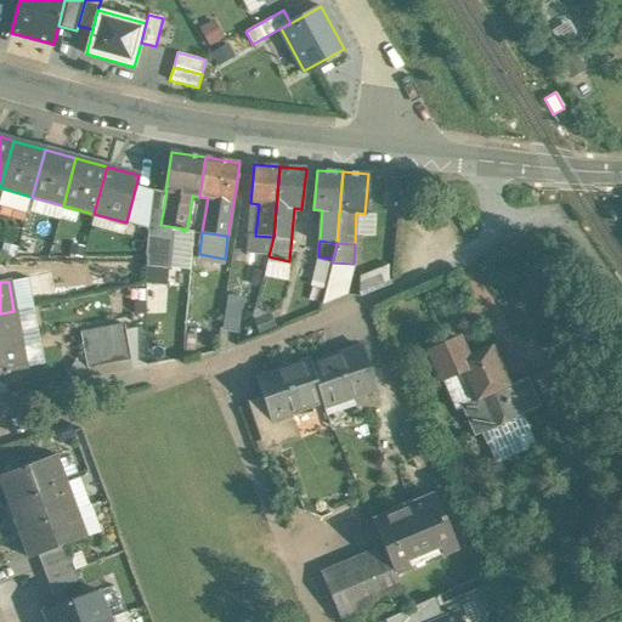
[(227,294),(225,328),(236,329),(239,295),(227,294)]
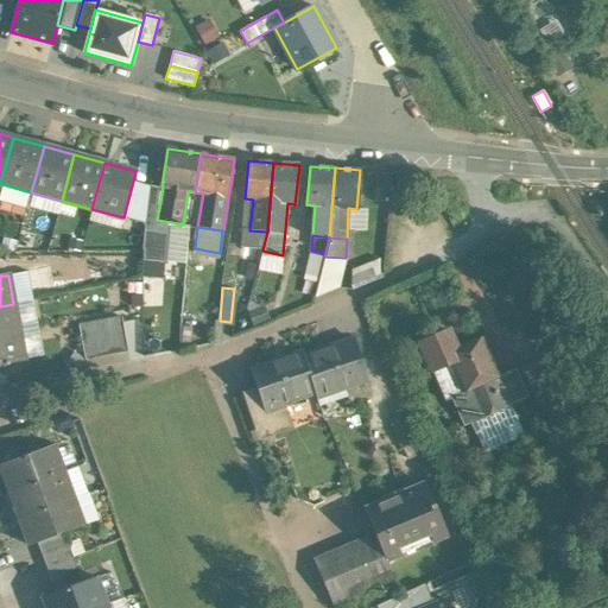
[(0,306),(0,335),(18,333),(13,304),(0,306)]
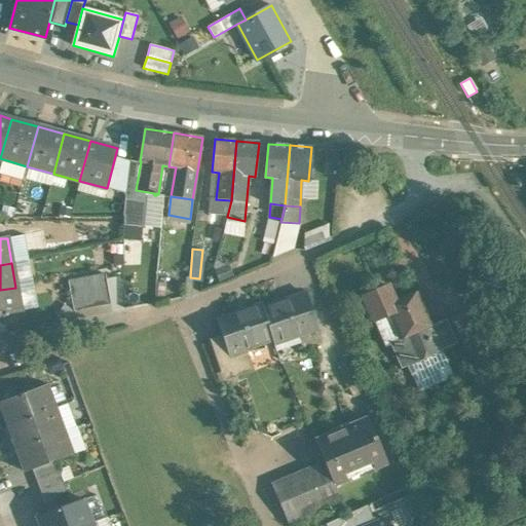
[(105,273),(68,280),(73,311),(111,304),(105,273)]
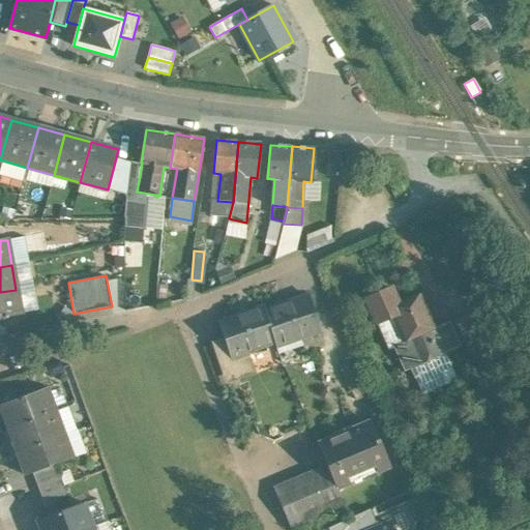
[(420,294),(398,304),(390,289),(366,299),(388,349),(393,347),(404,371),(410,369),(421,394),(437,388),(438,391),(441,390),(439,386),(457,379),(445,353),(440,355),(429,330),(435,327),(420,294)]
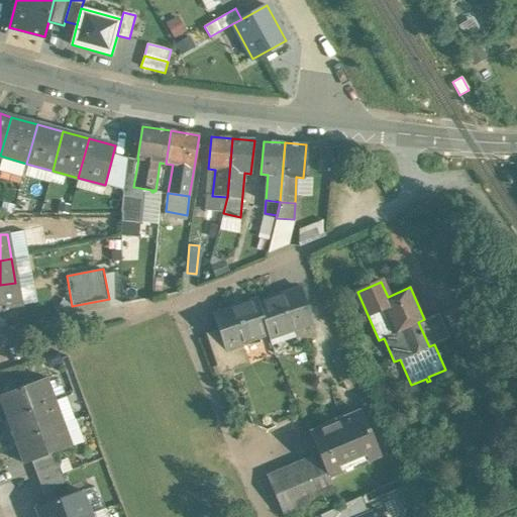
[(0,285),(0,308),(20,305),(15,283),(0,285)]
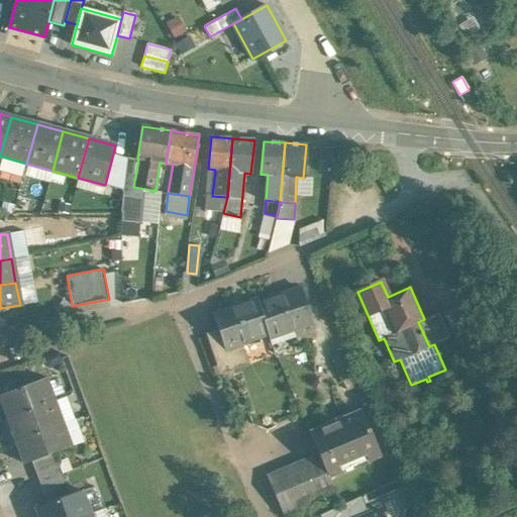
[(257,303),(268,334),(269,337),(313,322),(301,288),(257,303)]
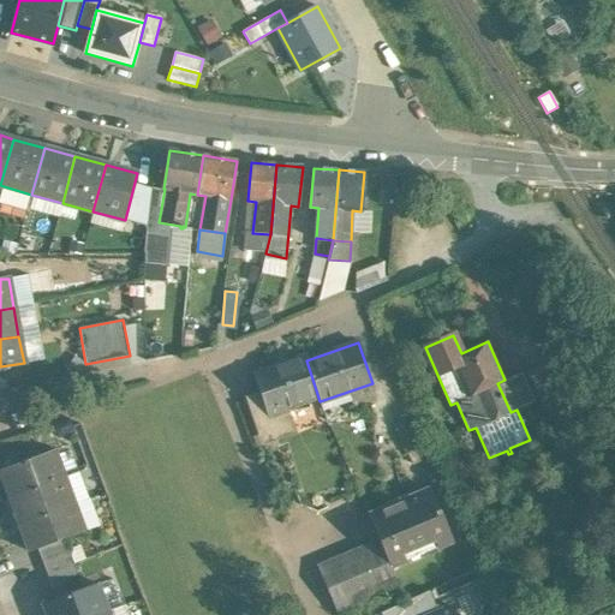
[(305,356),(252,374),(260,393),(267,415),(286,408),(318,398),(306,360),(305,356)]
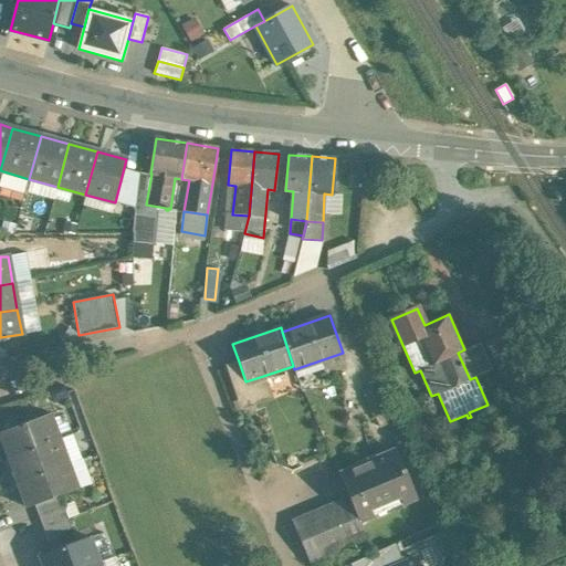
[(499,337),(486,343),(498,368),(510,362),(499,337)]
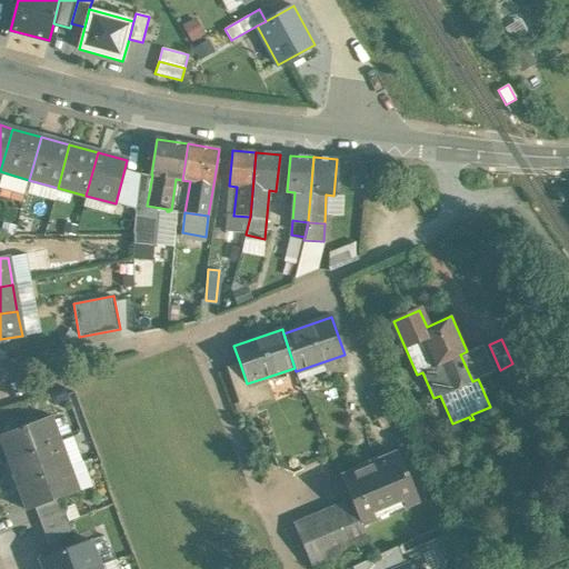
[(467,351),(460,355),(472,381),(478,379),(493,371),(482,345),(467,351)]
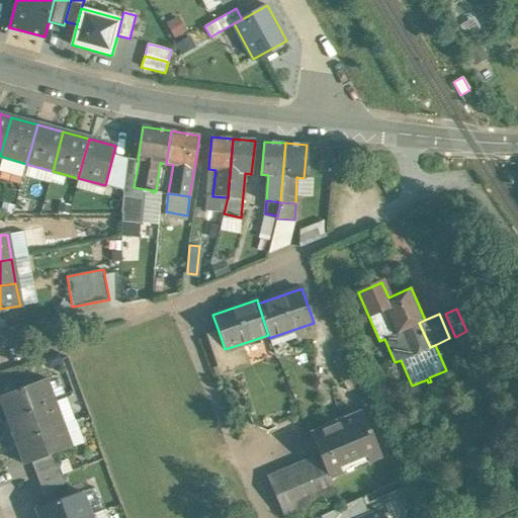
[(241,344),(225,349),(219,331),(208,335),(213,349),(217,348),(224,367),(246,359),(241,344)]
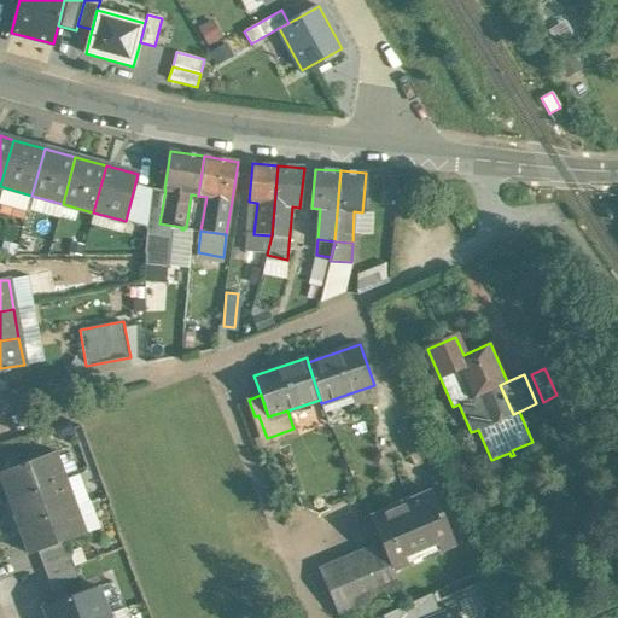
[(558,398),(546,406),(552,421),(566,415),(558,398)]
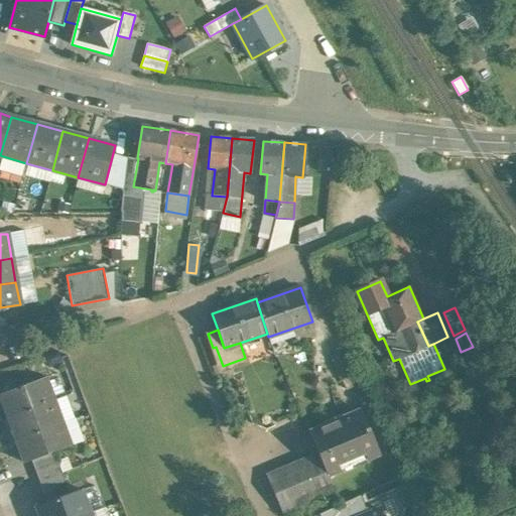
[(355,375),(345,351),(332,357),(342,380),(355,375)]
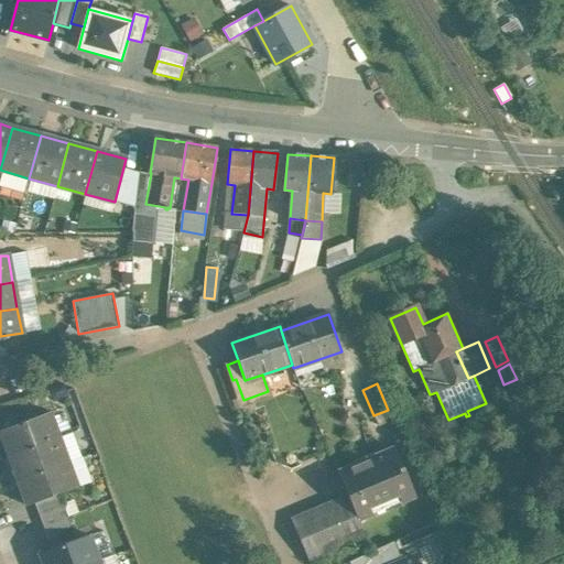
[(49,412),(0,430),(0,433),(9,456),(58,437),(49,412)]
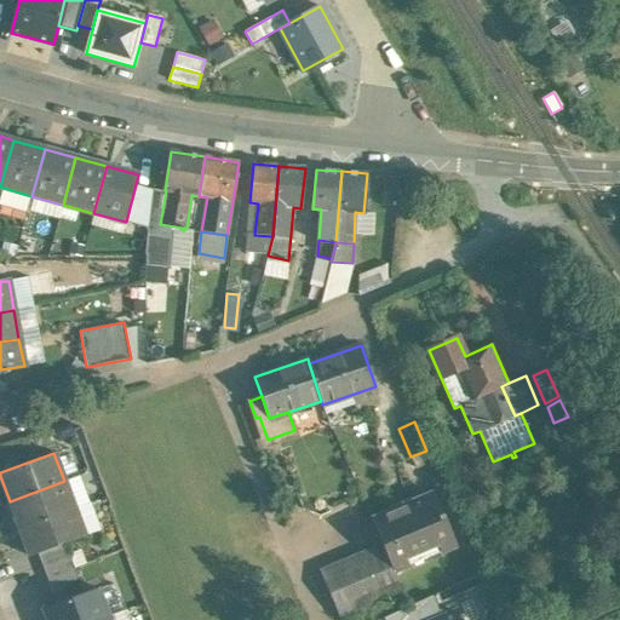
[(64,481),(10,501),(19,528),(74,507),(64,481)]
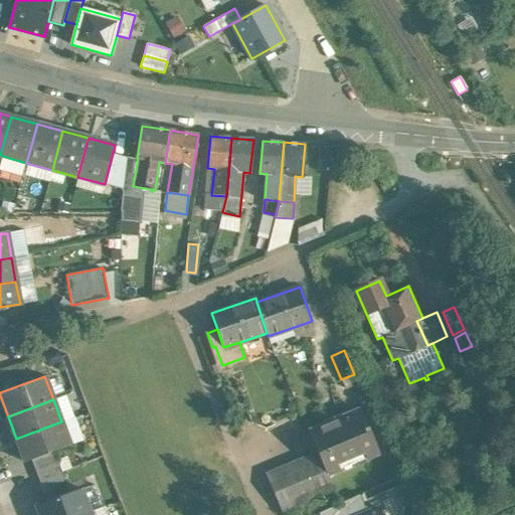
[(360,409),(309,432),(317,453),(327,475),(378,453),(360,409)]
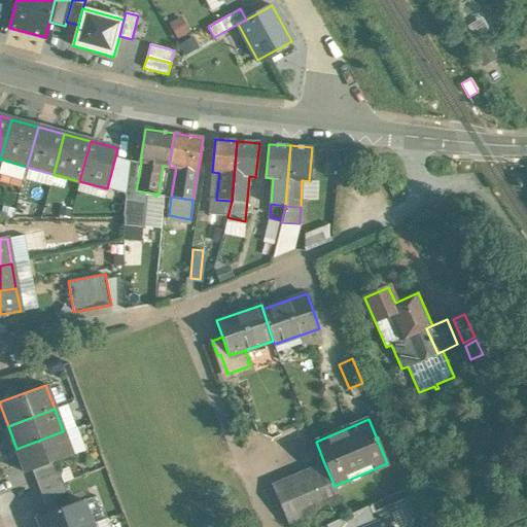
[(63,431),(16,449),(26,472),(32,470),(56,461),(72,455),(63,431)]
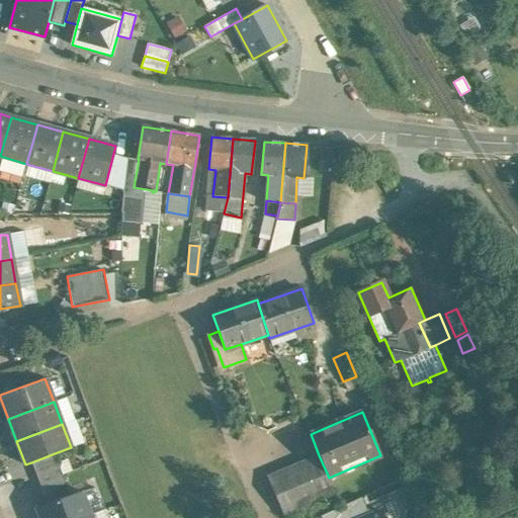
[(55,453),(31,462),(35,472),(58,463),(55,453)]
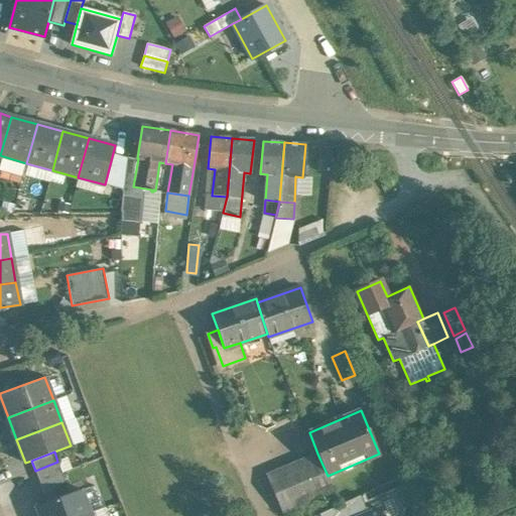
[(317,454),(266,476),(281,512),(334,491),(328,476),(317,454)]
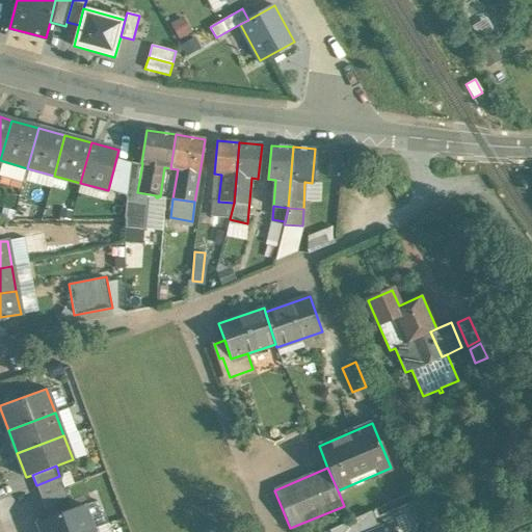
[(59,476),(36,485),(41,496),(63,487),(59,476)]
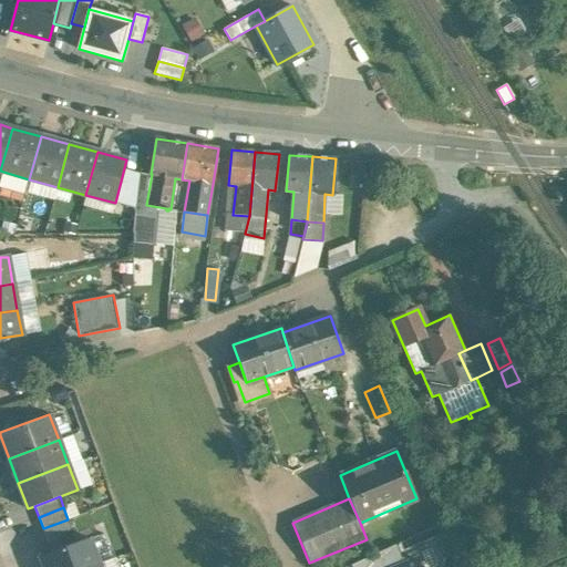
[(68,519),(43,528),(48,540),(72,531),(68,519)]
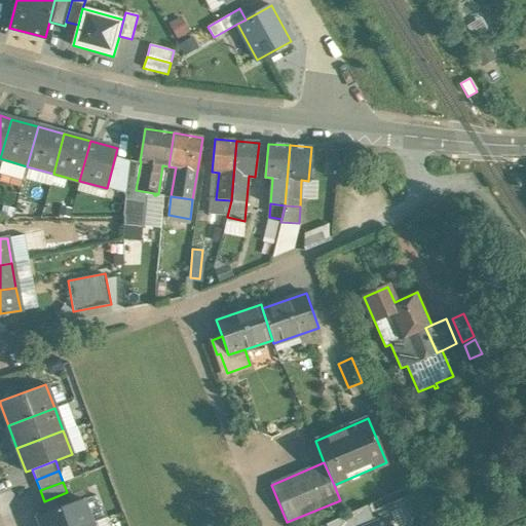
[(67,492),(44,501),(48,512),(71,503),(67,492)]
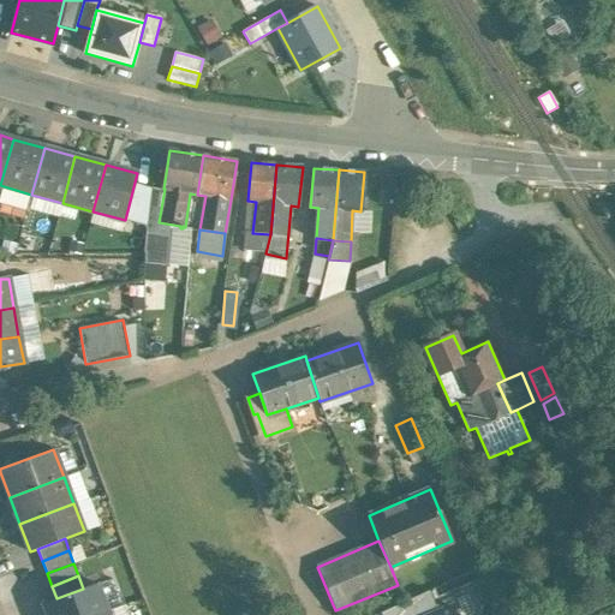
[(57,598),(42,603),(47,614),(95,614),(107,611),(96,584),(83,589),(57,598)]
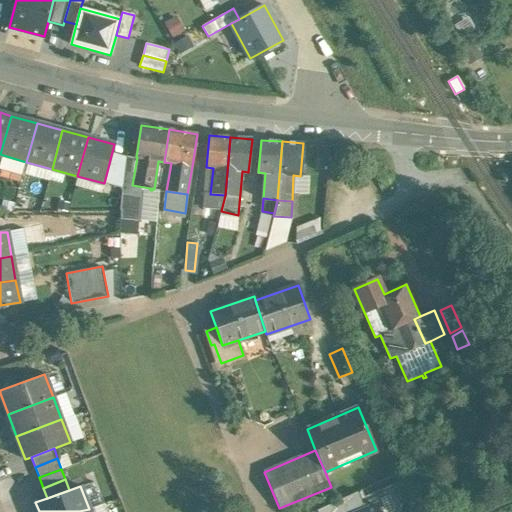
[(392,488),(362,502),(363,505),(345,511),(395,511),(399,504),(392,488)]
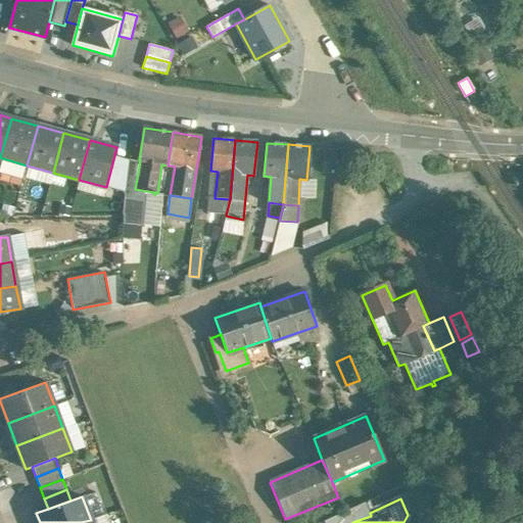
[(365,503),(331,518),(332,522),(352,522),(371,516),(370,513),(365,503)]
